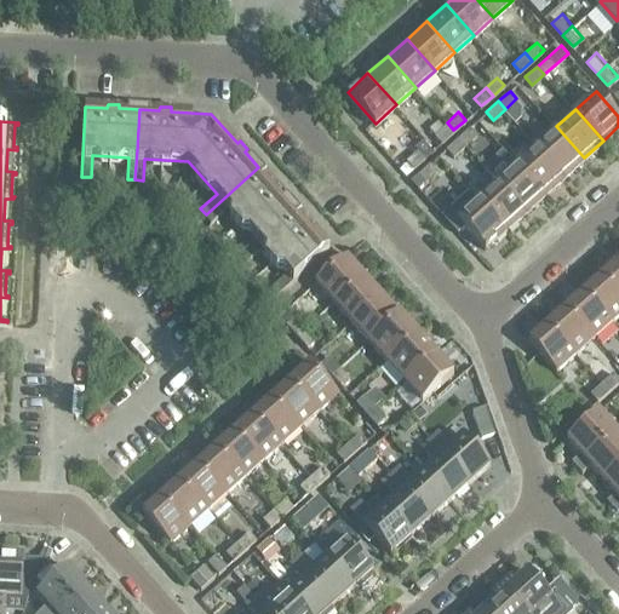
[(441,141),(453,130),(447,122),(435,133),(441,141)]
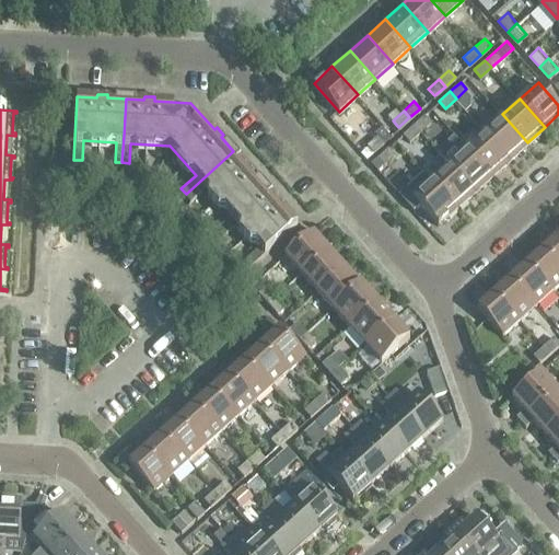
[(421,130),(431,120),(424,113),(415,123),(421,130)]
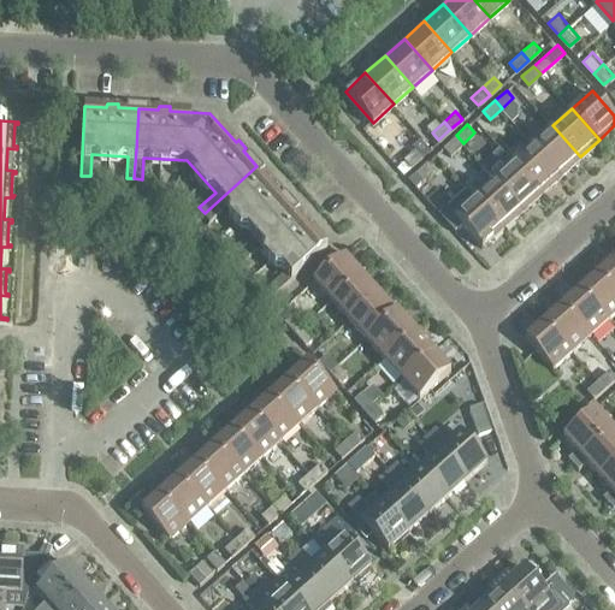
[(561,175),(580,157),(553,125),(533,143),(561,175)]
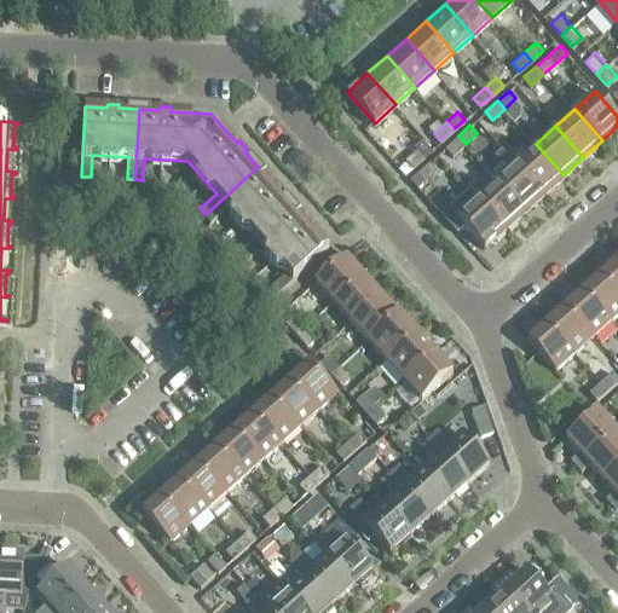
[(454,155),(466,144),(458,136),(446,146),(454,155)]
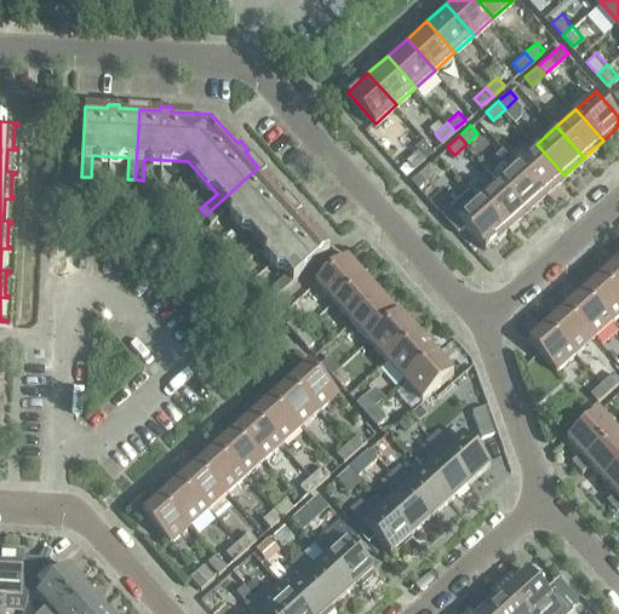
[(517,161),(545,193),(565,176),(537,144),(517,161)]
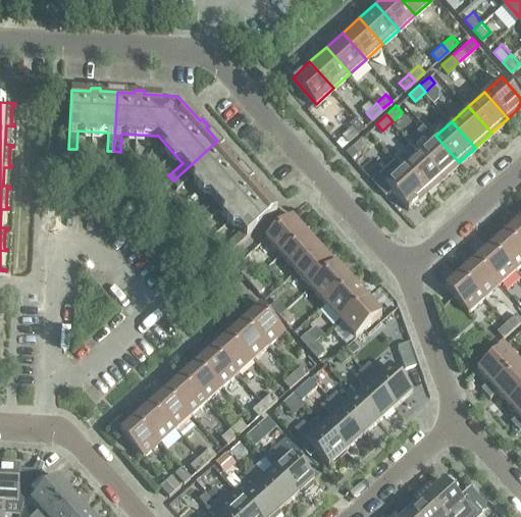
[(443,177),(459,162),(435,136),(423,123),(407,138),(419,151),(443,177)]
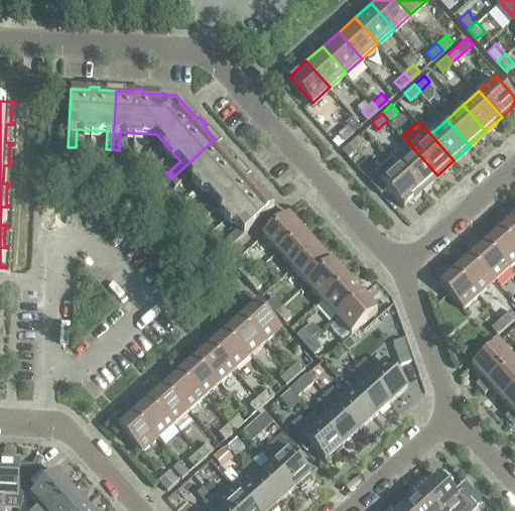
[(344,138),(353,129),(348,123),(338,132),(344,138)]
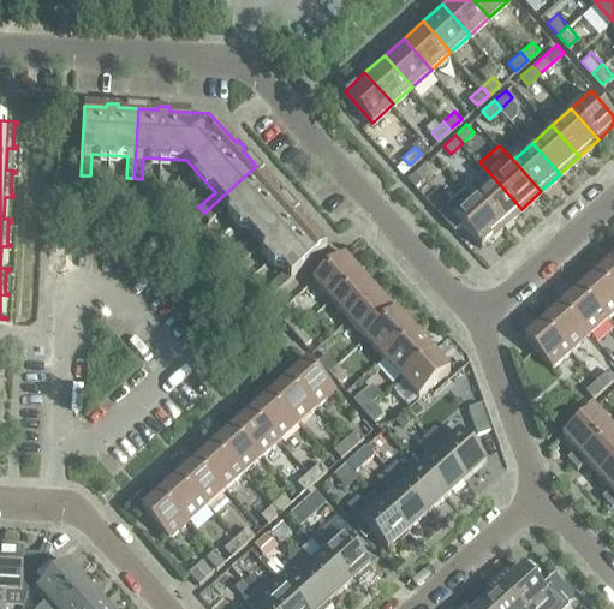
[(422,178),(434,168),(427,160),(415,171),(422,178)]
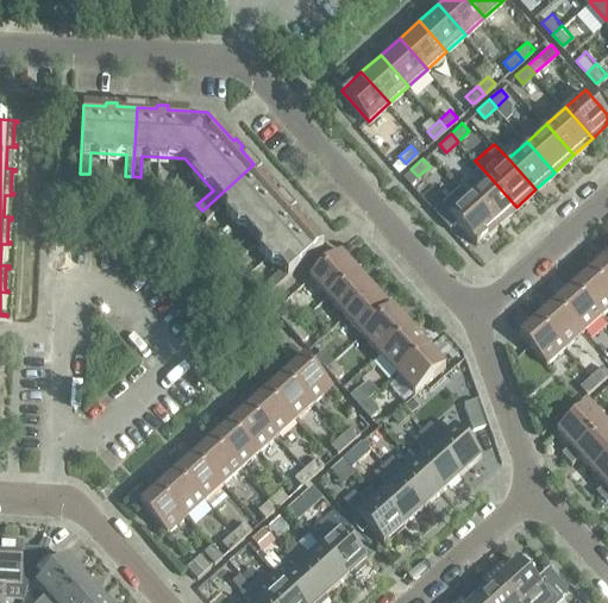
[(267,178),(254,164),(202,211),(207,217),(224,202),(248,228),(231,243),(237,249),(288,202),(275,187),(277,184),(270,176),(267,178)]
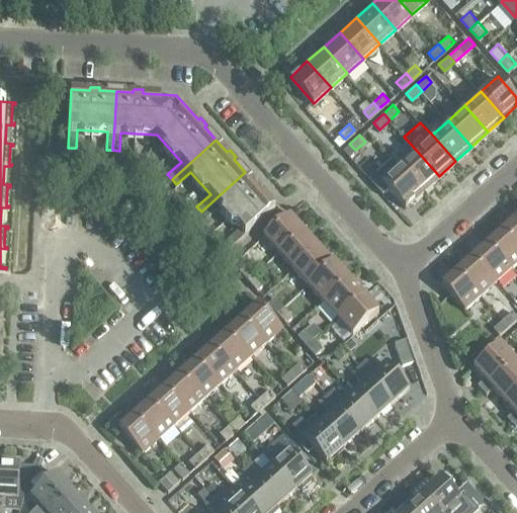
[(439,176),(416,150),(399,164),(423,190),(439,176)]
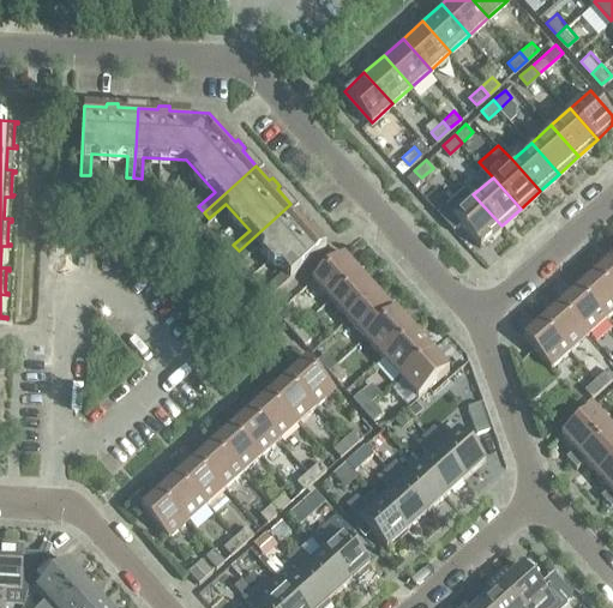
[(124,192),(124,184),(90,181),(90,190),(124,192)]
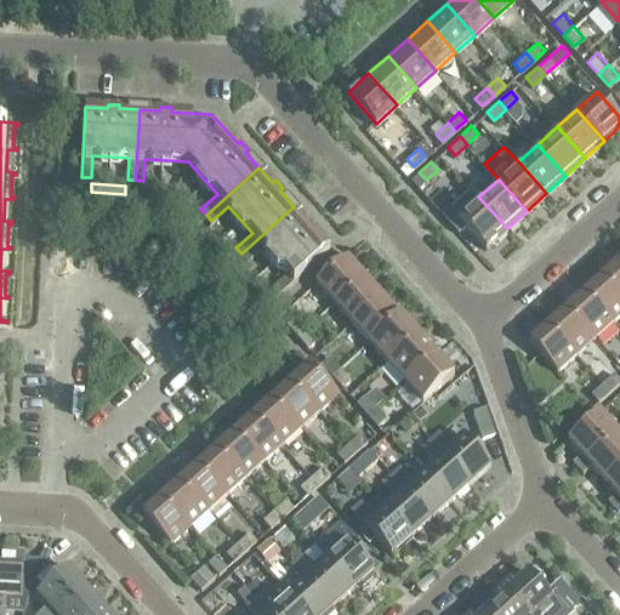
[(471,189),(450,208),(458,215),(459,215),(487,246),(507,228),(478,197),(471,189)]
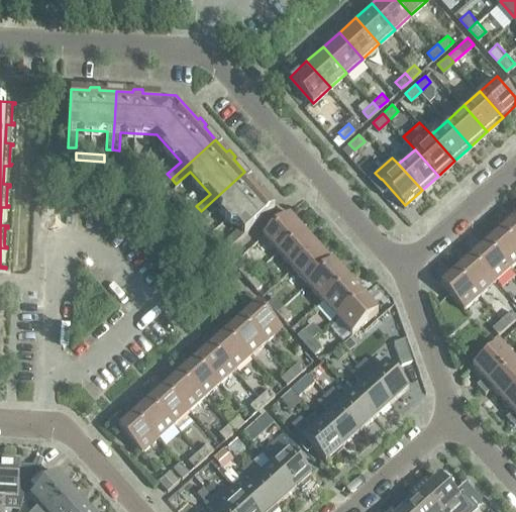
[(255,185),(244,172),(201,211),(205,216),(219,204),(239,226),(225,238),(230,244),(275,205),(263,192),(265,190),(259,182),(255,185)]
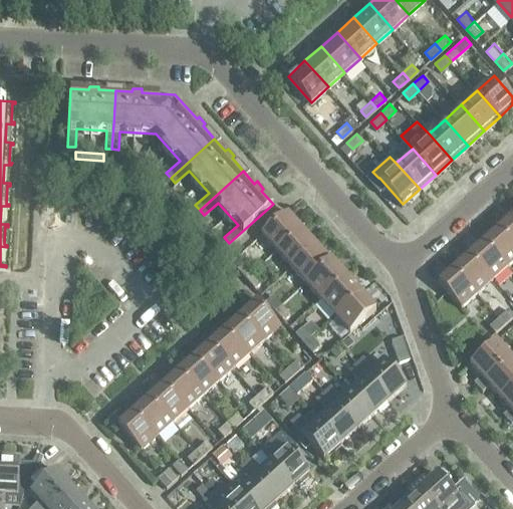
[(186,212),(191,207),(173,186),(167,191),(186,212)]
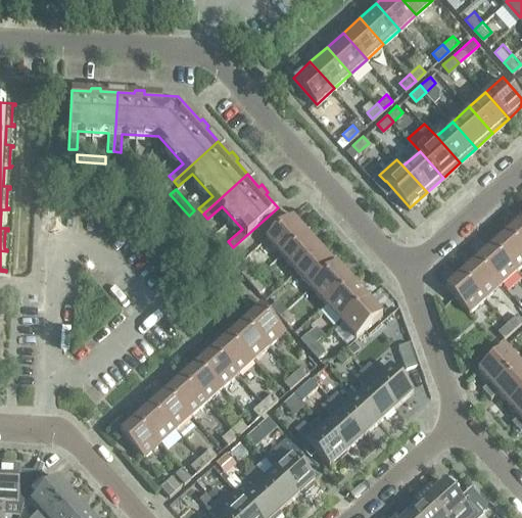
[(267,236),(282,253),(309,230),(293,213),(267,236)]
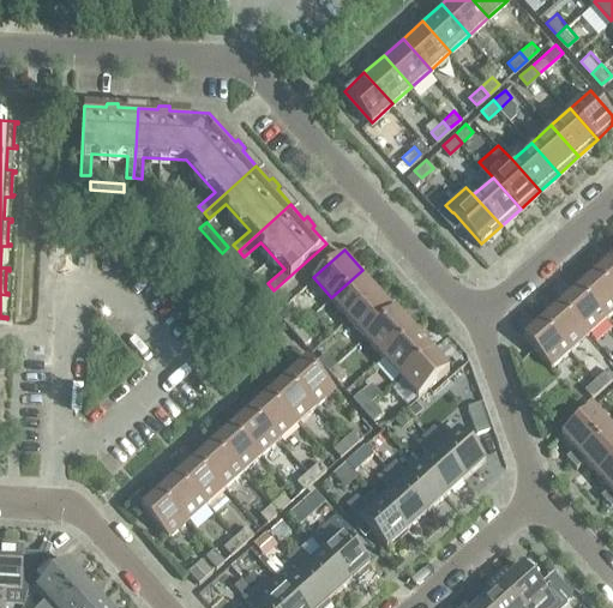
[(612,253),(598,268),(612,286),(612,253)]
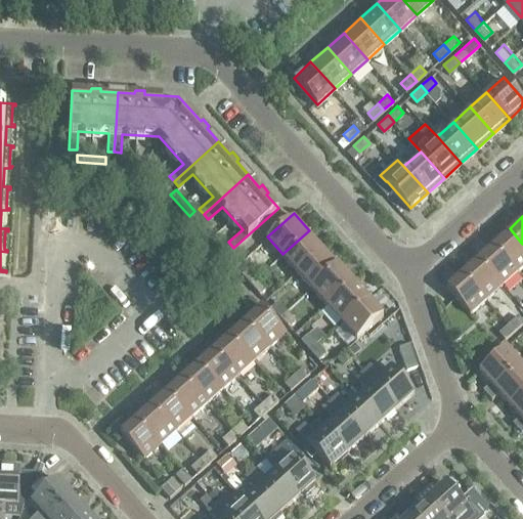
[(219,249),(224,244),(205,223),(200,227),(219,249)]
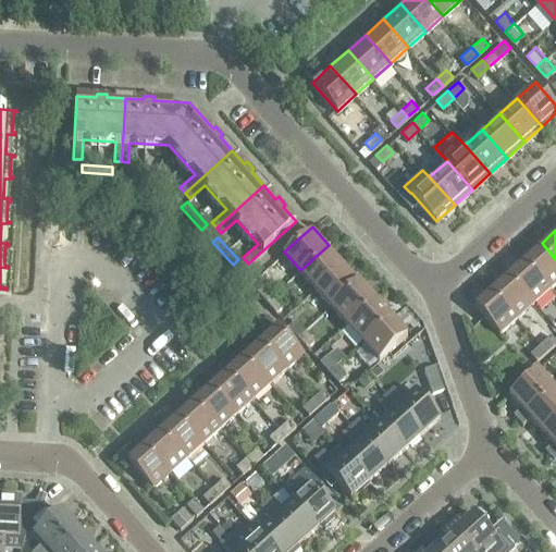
[(555,259),(542,243),(526,258),(551,286),(555,281),(555,259)]
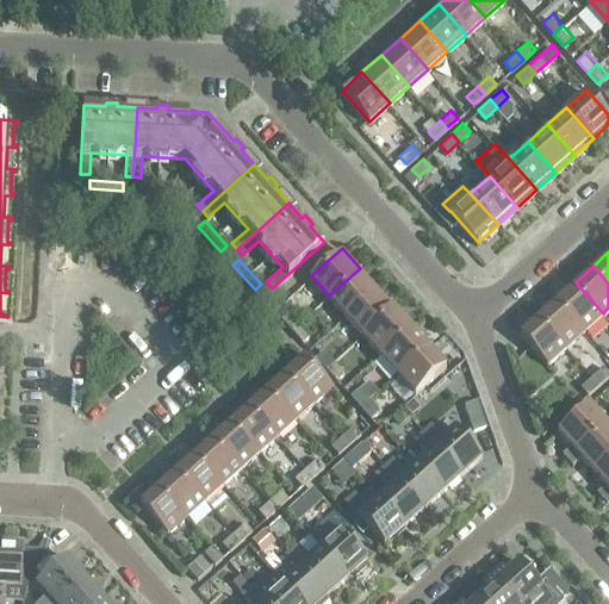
[(329,296),(346,315),(377,287),(360,268),(329,296)]
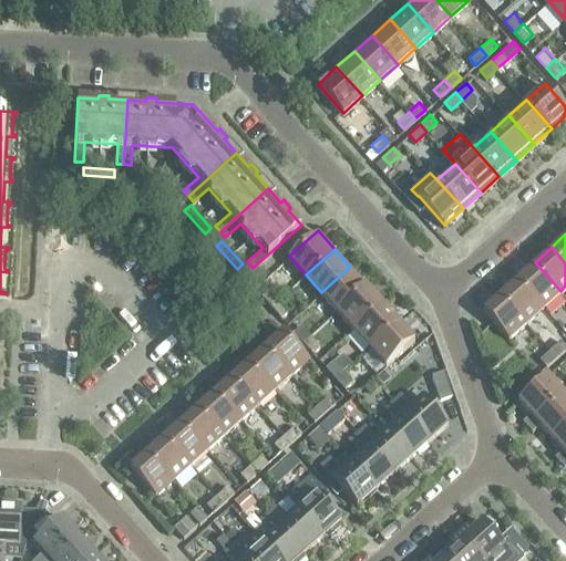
[(561,291),(535,262),(518,278),(544,305),(561,291)]
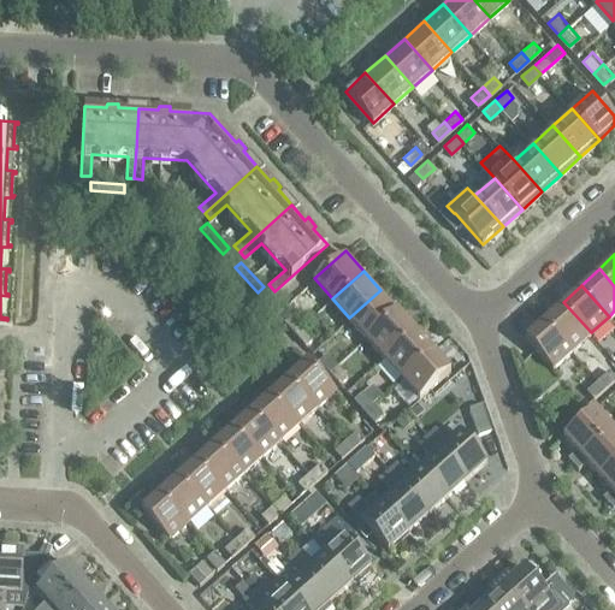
[(349,318),(367,337),(398,309),(380,290),(349,318)]
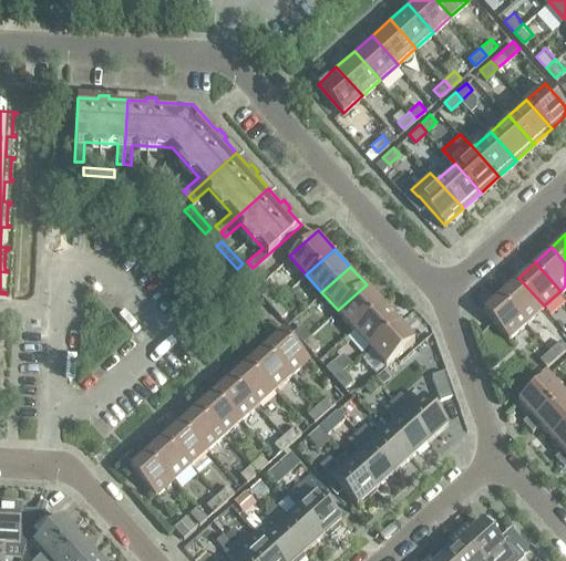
[(518,278),(501,292),(527,321),(544,305),(518,278)]
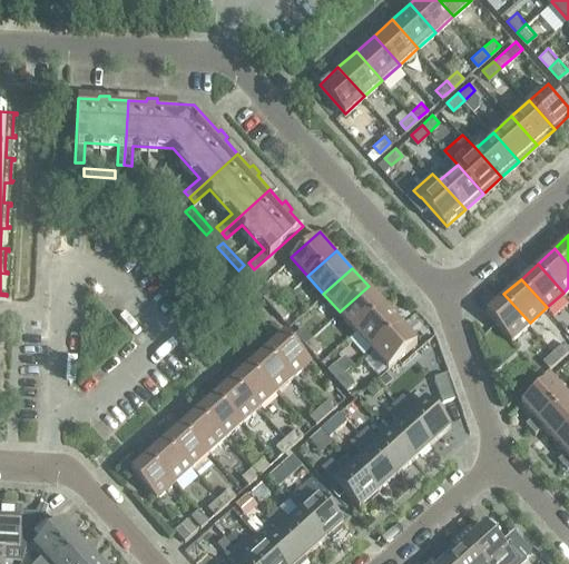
[(369,286),(340,312),(355,329),(384,304),(369,286)]
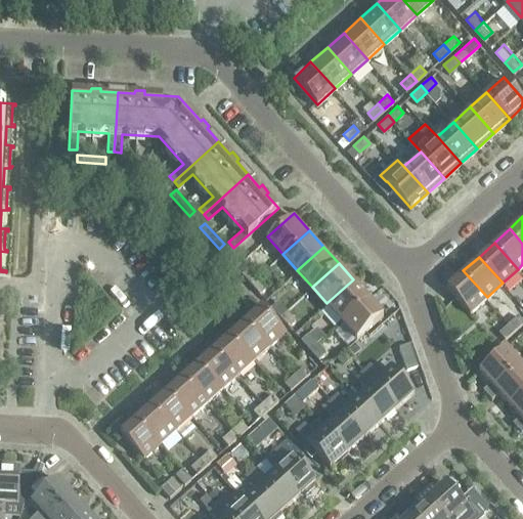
[(251,282),(258,275),(249,266),(243,272),(251,282)]
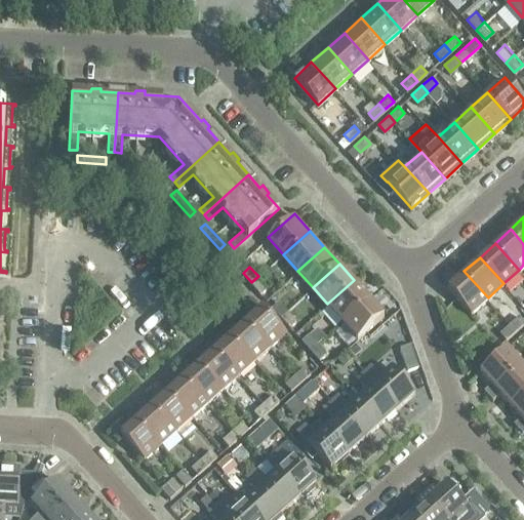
[(488,297),(464,271),(447,286),(472,312),(488,297)]
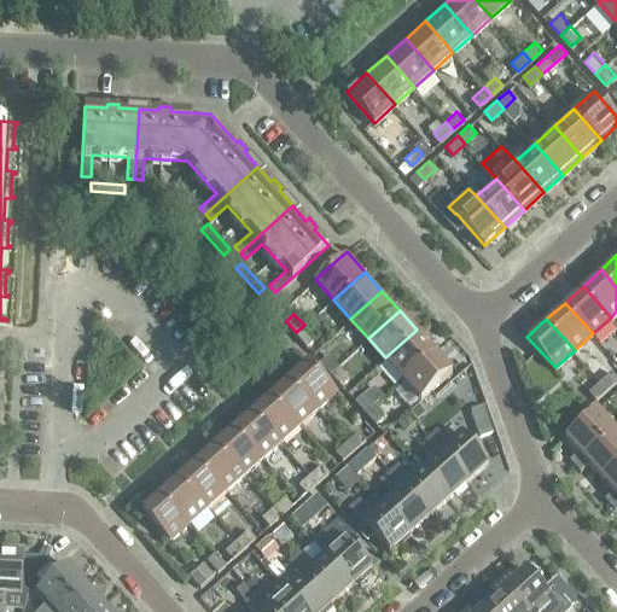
[(307,344),(314,337),(304,325),(296,332),(307,344)]
